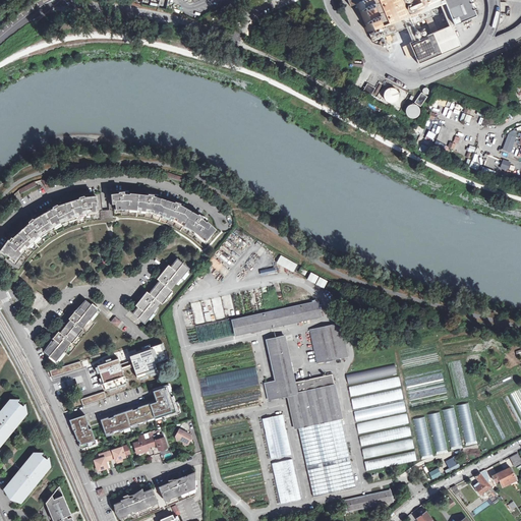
[(362,0),(354,4),(356,9),(358,8),(366,27),(364,29),(366,33),(368,33),(382,26),(386,37),(403,30),(406,29),(433,17),(430,11),(443,6),(445,5),(445,6),(459,0),(362,0)]
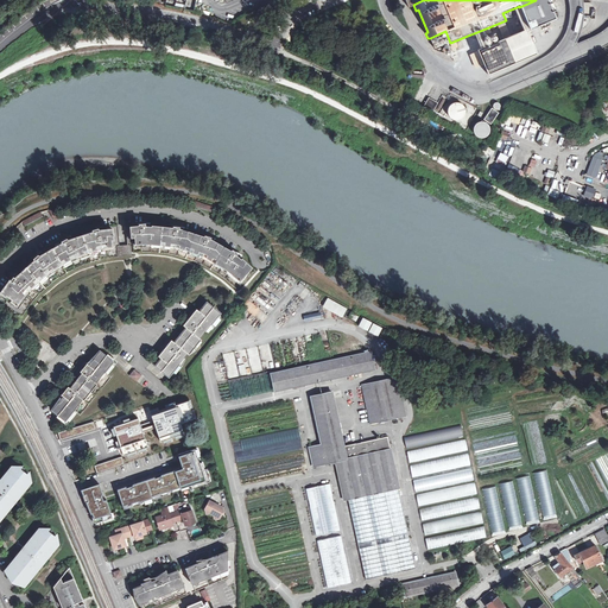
[(555,18),(546,0),(536,0),(519,7),(519,6),(517,7),(526,30),(555,18)]
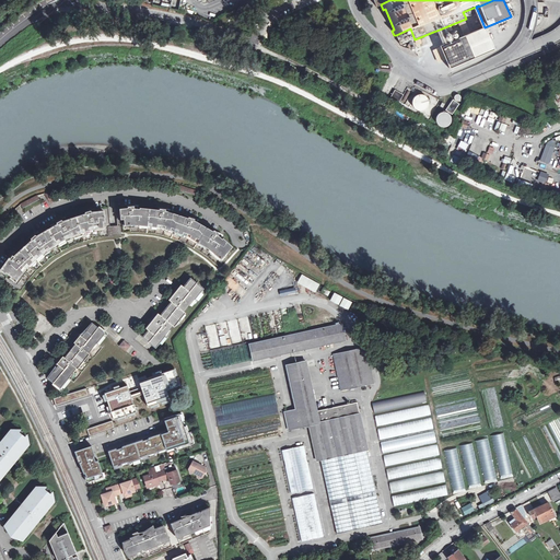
[(485,27),(441,47),(445,59),(450,68),(493,49),(485,27)]
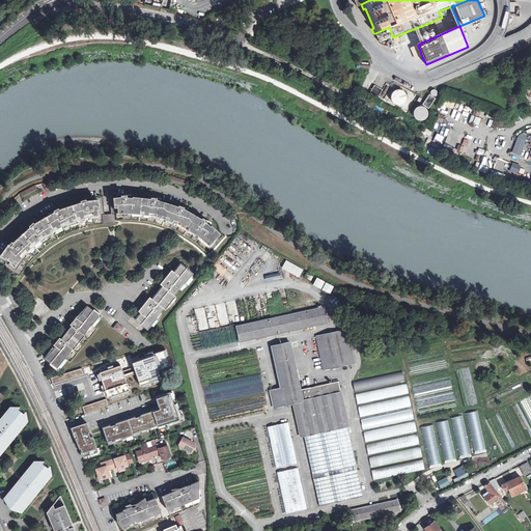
[(389,27),(375,33),(380,43),(393,37),(389,27)]
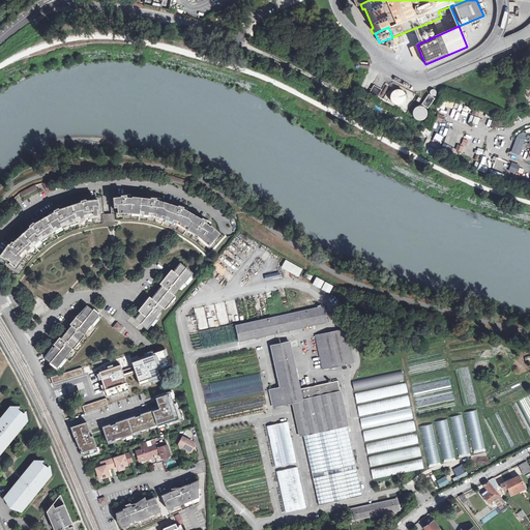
[(419,33),(422,41),(435,36),(432,28),(419,33)]
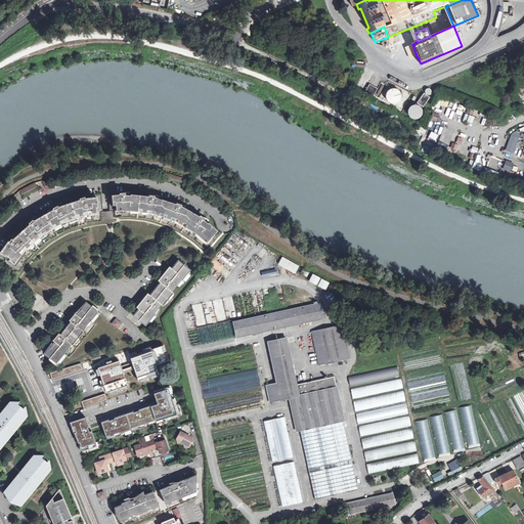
[(417,55),(412,44),(405,47),(410,58),(417,55)]
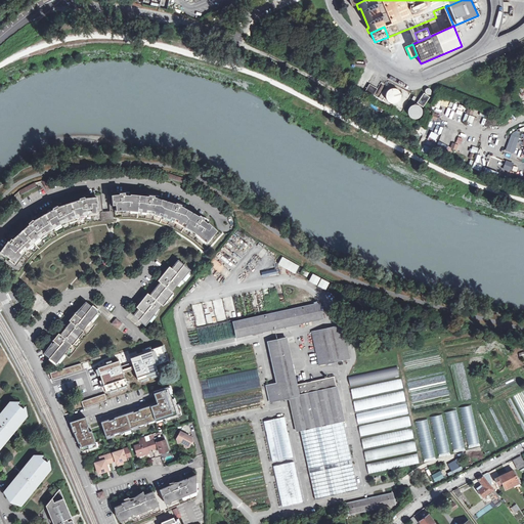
[(378,88),(369,84),(364,92),(373,96),(378,88)]
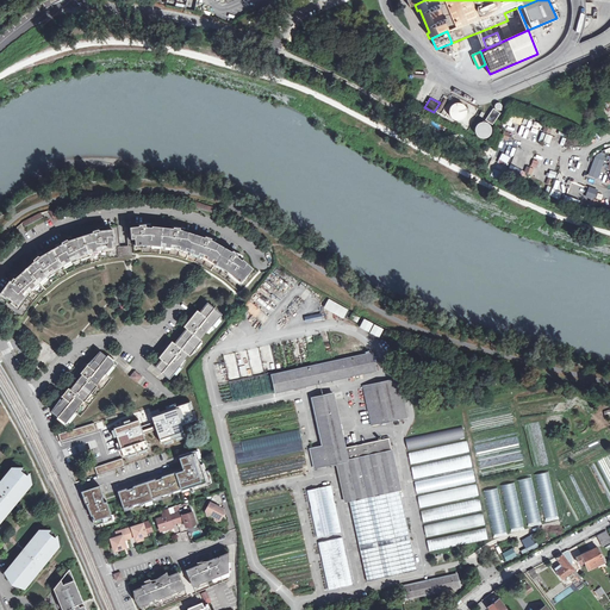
[(458,103),(456,103),(454,104),(453,104),(452,106),(450,107),(449,109),(449,111),(449,114),(450,116),(450,118),(452,119),(454,119),(455,120),(458,120),(459,120),(461,120),(462,119),(464,119),(466,117),(467,114),(467,113),(467,111),(467,109),(466,107),(465,106),(464,104),(462,104),(460,103),(458,103)]
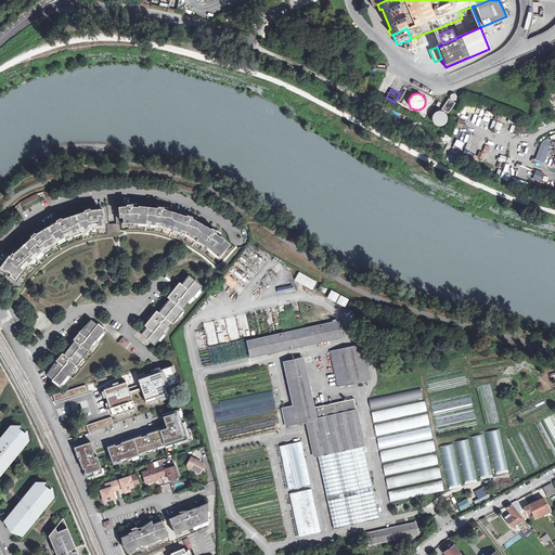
[(449,99),(441,108),(448,113),(455,103),(449,99)]
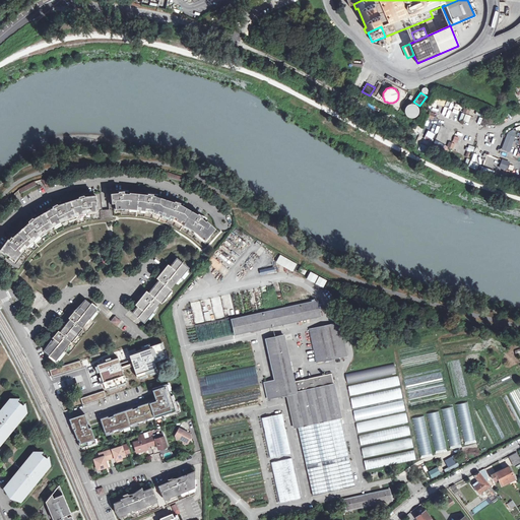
[(410,104),(408,105),(407,106),(406,108),(405,109),(405,110),(405,112),(405,114),(407,116),(409,117),(410,117),(412,118),(414,117),(415,117),(417,115),(418,114),(418,113),(418,111),(418,110),(418,108),(417,107),(416,106),(415,105),(413,104),(412,104),(410,104)]
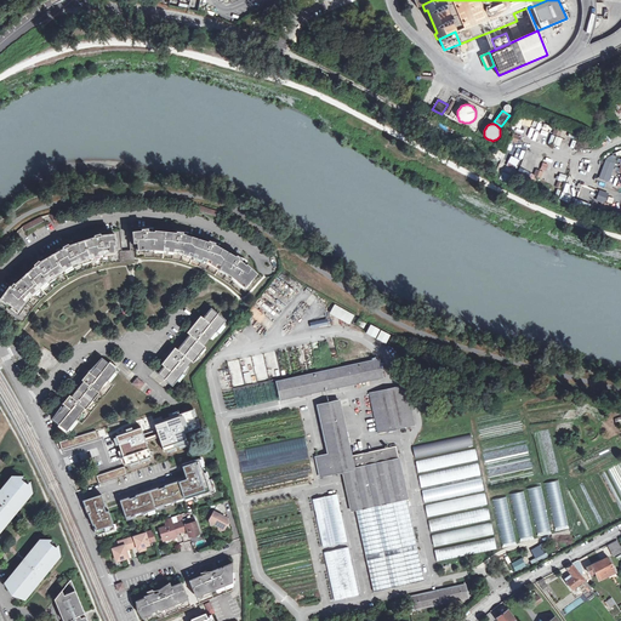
[(605,160),(598,178),(609,183),(616,164),(605,160)]
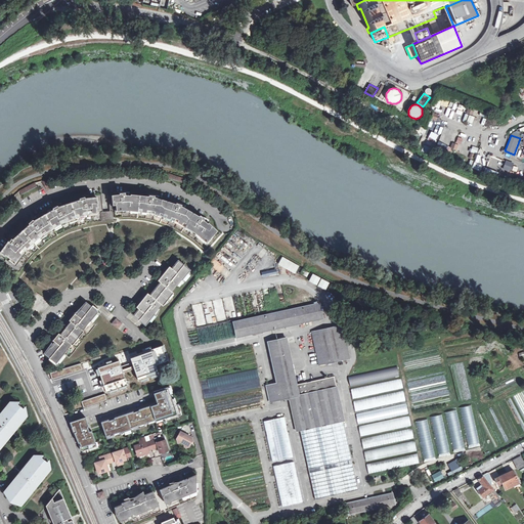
[(184,183),(185,180),(168,174),(167,178),(184,183)]
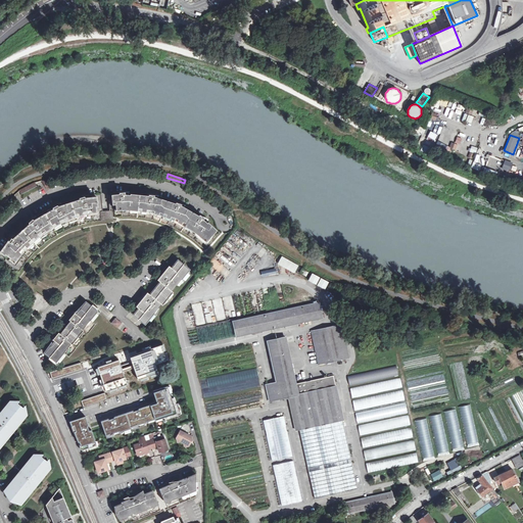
[(52,187),(47,179),(43,181),(48,189),(52,187)]
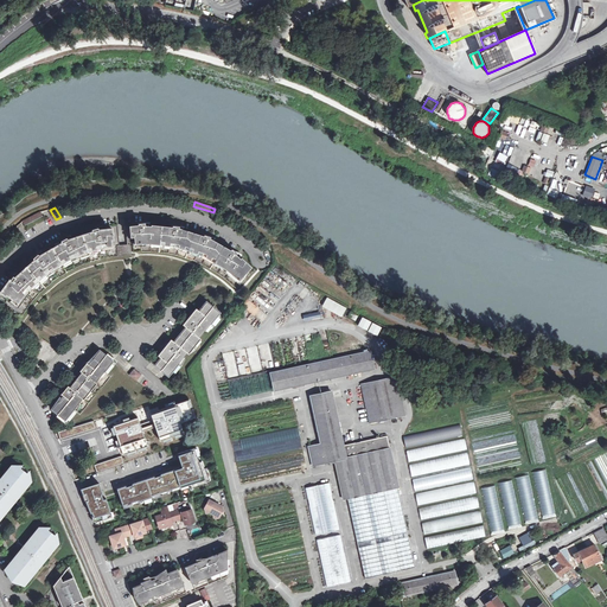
[(24,221),(26,224),(45,215),(43,211),(24,221)]
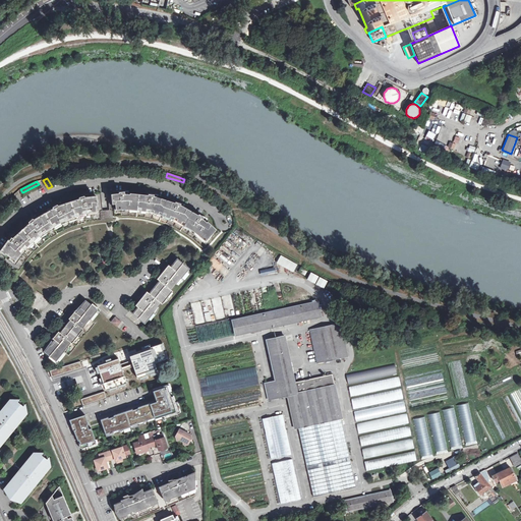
[(109,194),(111,210),(113,210),(114,216),(122,216),(130,216),(146,217),(154,219),(161,222),(169,224),(173,226),(187,234),(188,235),(190,237),(194,239),(205,248),(219,232),(209,223),(208,223),(206,222),(208,219),(200,215),(199,216),(184,207),(185,205),(177,201),(177,204),(159,197),(159,194),(151,193),(151,195),(132,193),(131,195),(129,194),(129,191),(121,191),(121,193),(109,194)]
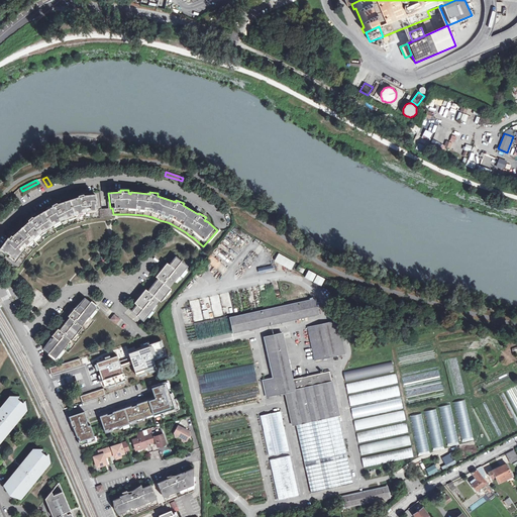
[(89,219),(100,218),(99,209),(103,209),(102,191),(89,192),(89,191),(62,200),(62,199),(36,213),(36,212),(15,230),(14,230),(0,249),(0,248),(0,256),(18,270),(27,257),(30,253),(36,247),(40,243),(45,239),(52,235),(65,227),(71,225),(76,223),(84,221),(89,219)]
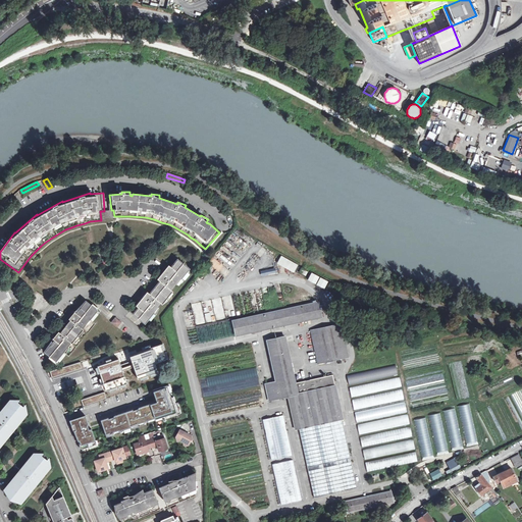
[(12,197),(17,205),(21,202),(15,195),(12,197)]
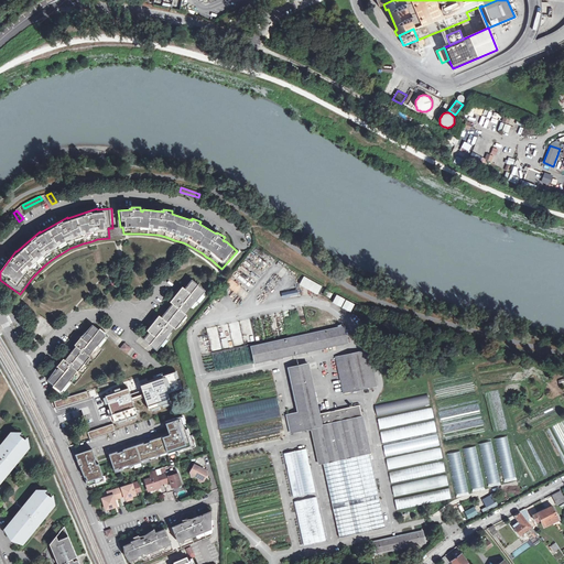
[(108,228),(109,238),(122,237),(121,227),(112,228),(108,228)]
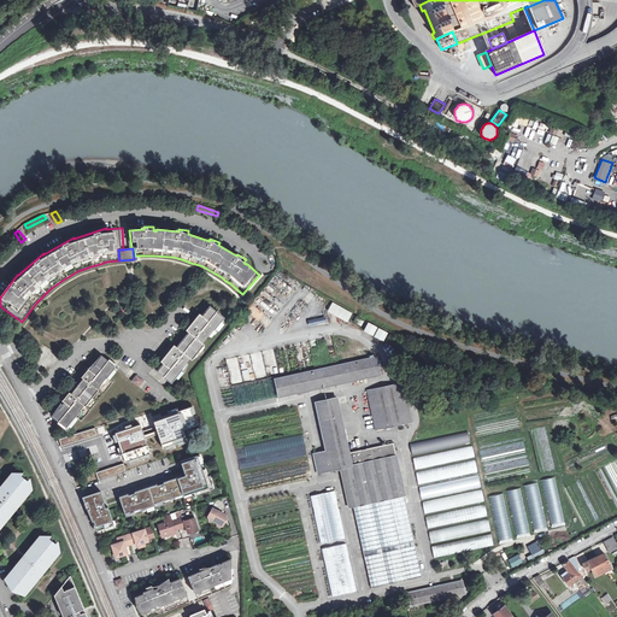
[(331,303),(327,312),(347,323),(352,312),(331,303)]
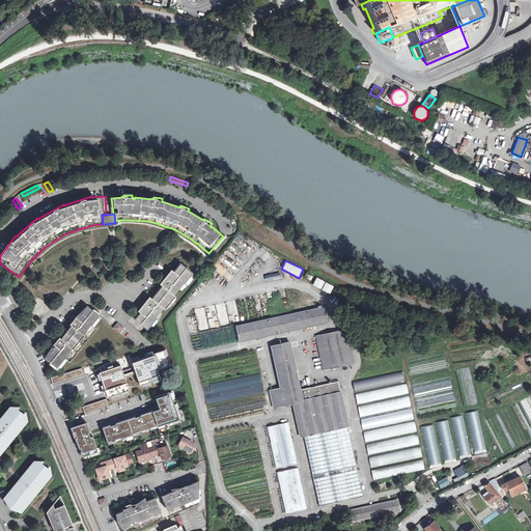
[(141,312),(136,319),(148,329),(193,274),(182,264),(175,272),(173,270),(169,274),(170,275),(165,281),(164,280),(161,284),(163,286),(152,299),(150,297),(147,301),(148,302),(143,308),(142,307),(139,311),(141,312)]
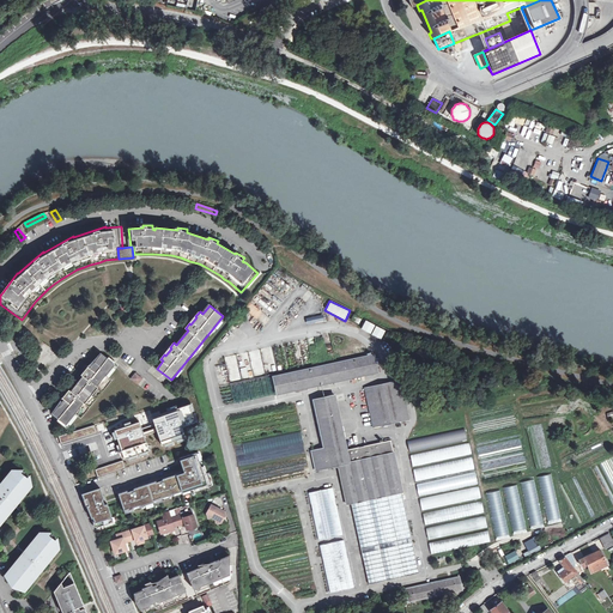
[(349,321),(358,326),(360,321),(352,316),(349,321)]
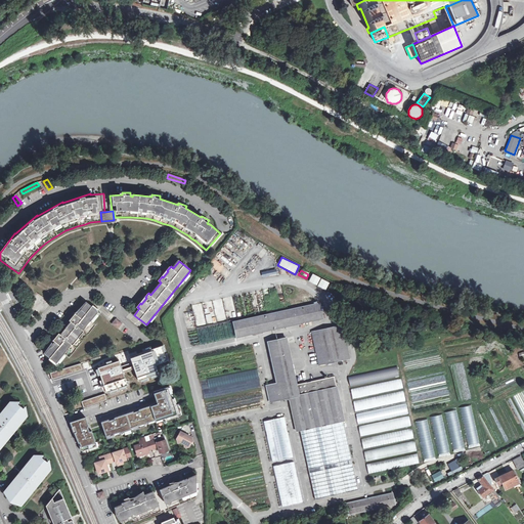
[(312,274),(308,281),(325,290),(330,282),(312,274)]
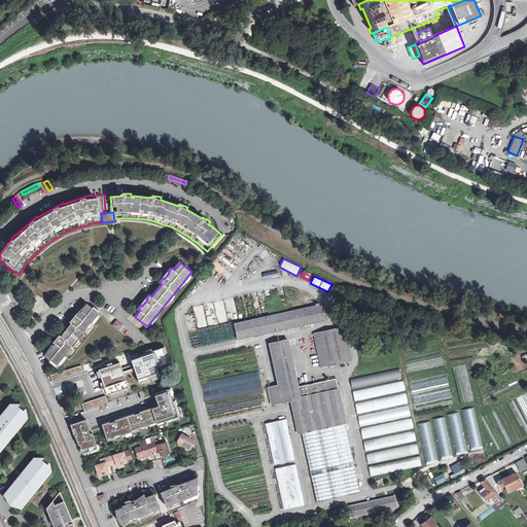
[(98,314),(86,304),(44,354),(57,364),(64,355),(69,359),(96,327),(91,323),(98,314)]
